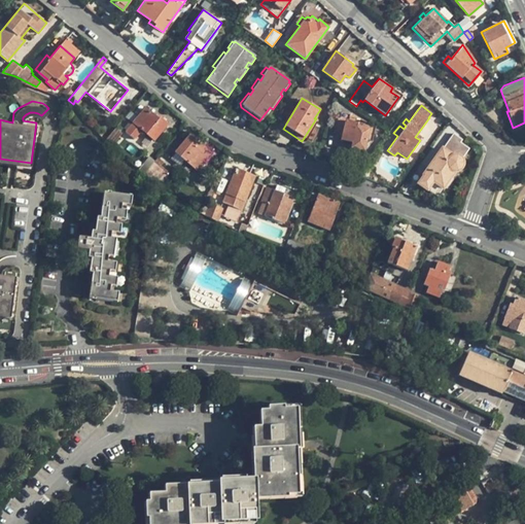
[(144,106),(132,121),(153,140),(167,124),(159,116),(158,117),(144,106)]
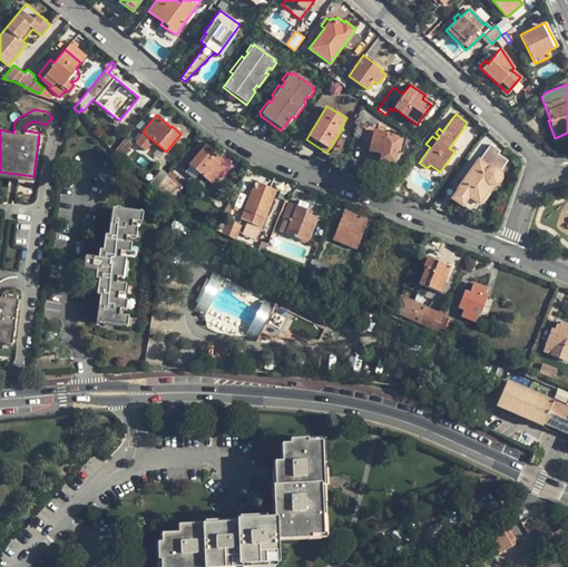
[(364,123),(360,143),(369,145),(368,150),(373,153),(372,158),(392,163),(395,154),(402,155),(407,140),(399,139),(400,135),(378,129),(379,123),(369,120),(364,123)]
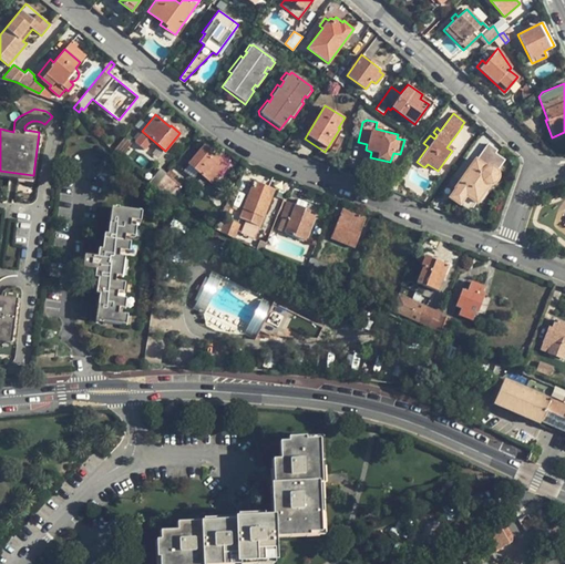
[(124,135),(112,150),(120,156),(131,142),(124,135)]
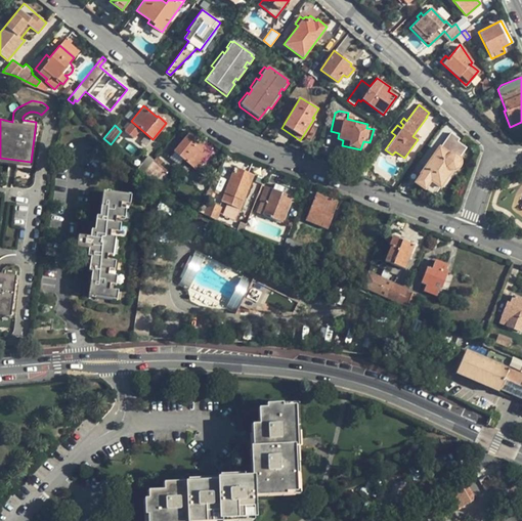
[(438,187),(440,188),(452,171),(453,170),(457,169),(459,167),(460,164),(461,162),(461,159),(459,156),(466,146),(457,140),(459,138),(450,132),(440,146),(439,144),(420,172),(421,172),(414,181),(424,188),(425,187),(434,193),(438,187)]
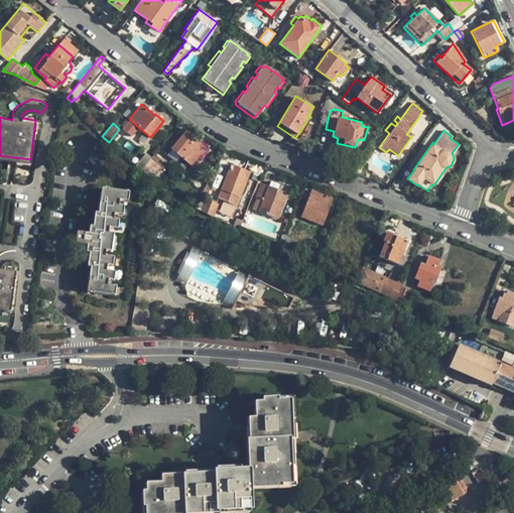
[(184,131),(166,153),(175,161),(179,155),(193,165),(206,149),(184,131)]
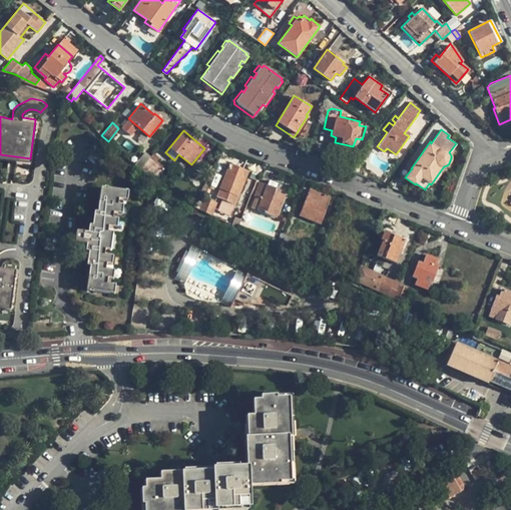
[(141,149),(131,161),(154,179),(164,167),(141,149)]
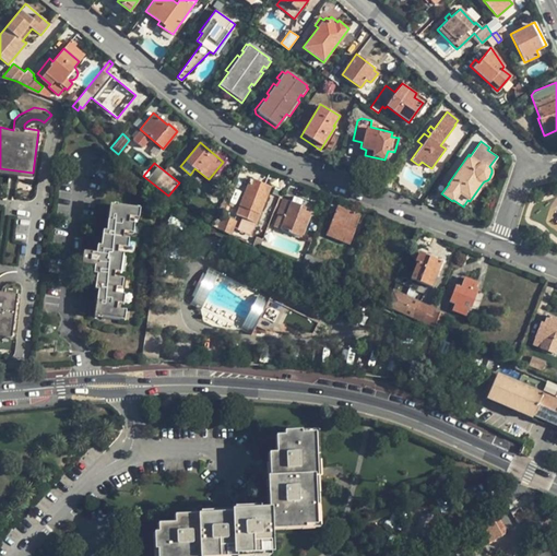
[(241,216),(236,228),(250,234),(252,229),(253,229),(271,186),(245,176),(243,181),(247,184),(235,214),(241,216)]
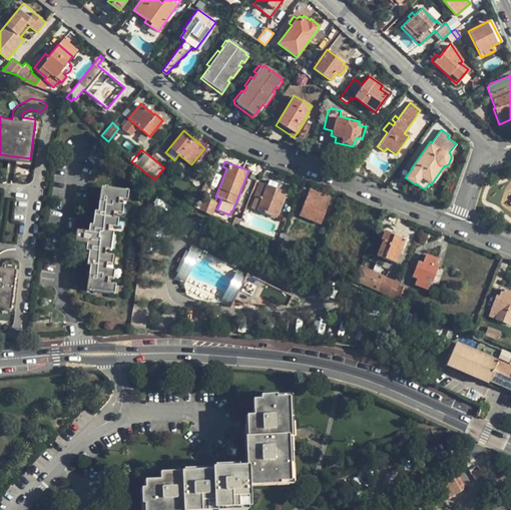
[(259,181),(249,206),(276,216),(284,195),(280,193),(281,190),(259,181)]
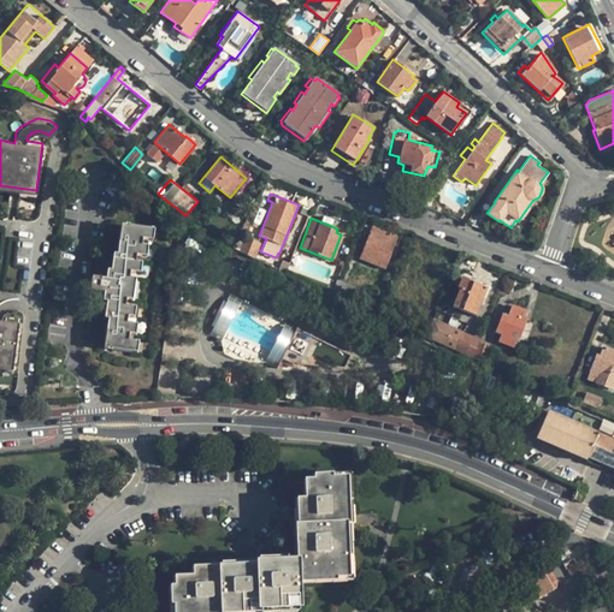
[(105,344),(137,348),(139,337),(128,336),(129,330),(136,331),(137,320),(127,319),(127,310),(134,312),(135,303),(125,302),(127,295),(133,295),(135,274),(130,274),(130,267),(140,268),(141,259),(135,257),(136,250),(147,251),(148,242),(141,242),(142,233),(152,235),(153,225),(123,221),(119,251),(114,250),(113,267),(108,267),(107,274),(90,273),(89,286),(104,289),(102,297),(107,297),(105,314),(108,315),(105,344)]
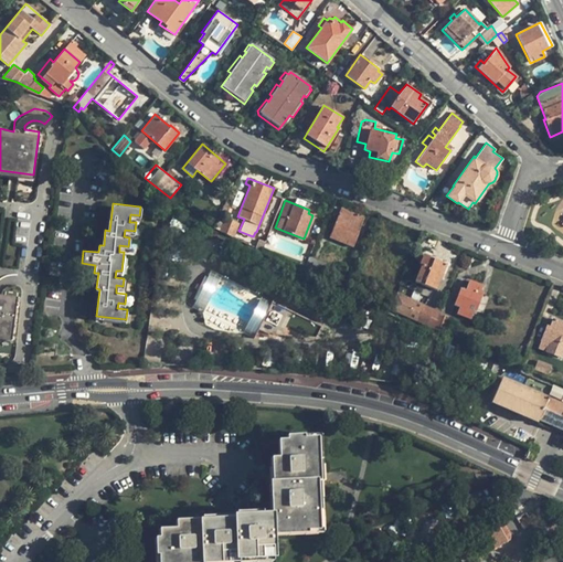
[(341,208),(329,236),(352,245),(363,218),(341,208)]
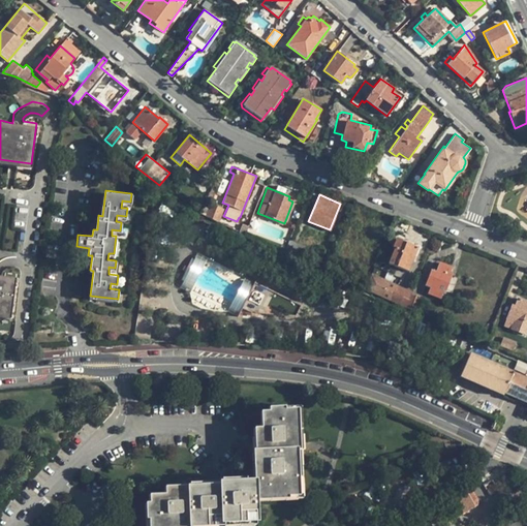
[(206,215),(218,221),(223,209),(221,208),(222,205),(211,200),(210,205),(205,203),(200,211),(207,213),(206,215)]
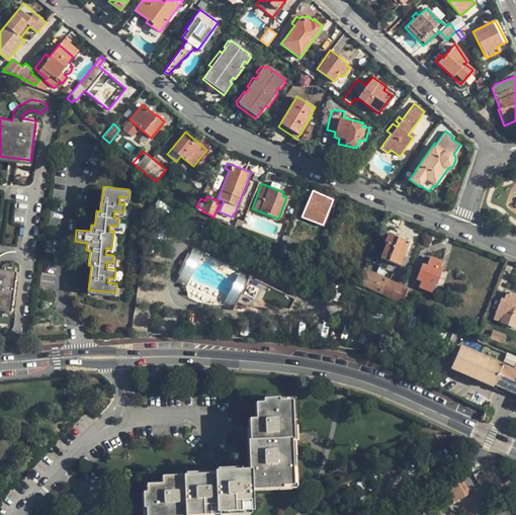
[(385,242),(380,258),(400,265),(409,243),(410,244),(412,241),(396,235),(397,232),(388,228),(385,233),(388,234),(384,242),(385,242)]
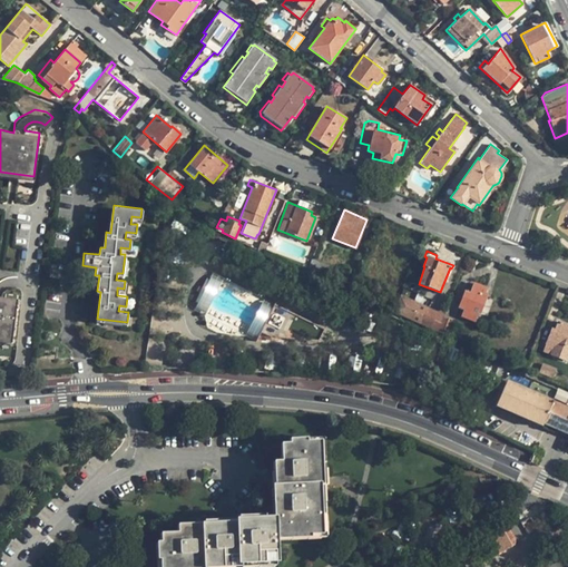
[(327,264),(312,257),(305,272),(321,279),(327,264)]
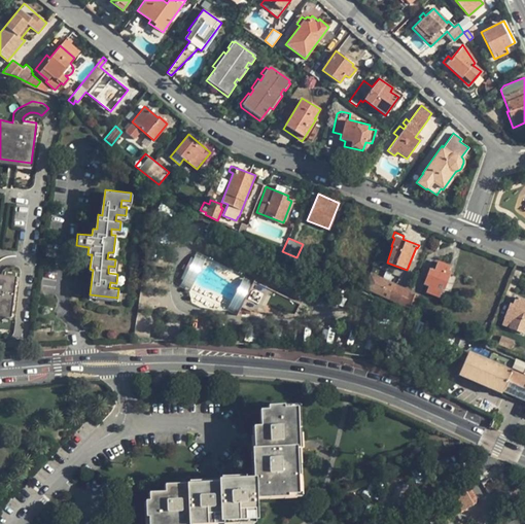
[(428,286),(426,291),(438,297),(441,288),(448,291),(454,274),(447,271),(449,266),(438,262),(434,270),(429,268),(423,284),(428,286)]
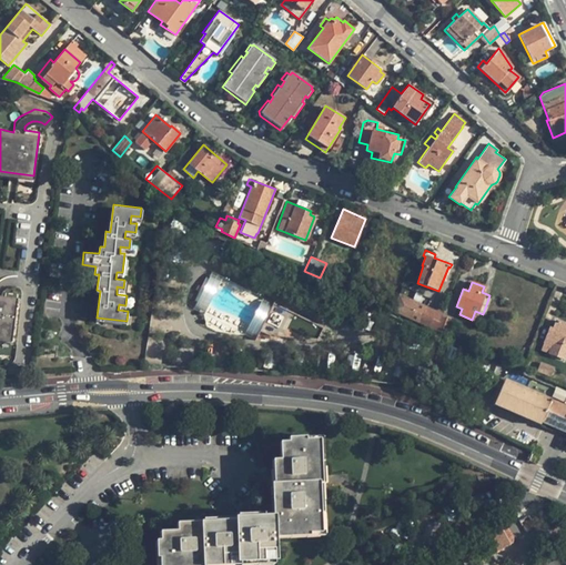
[(400,293),(393,310),(445,333),(452,320),(442,315),(443,313),(400,293)]
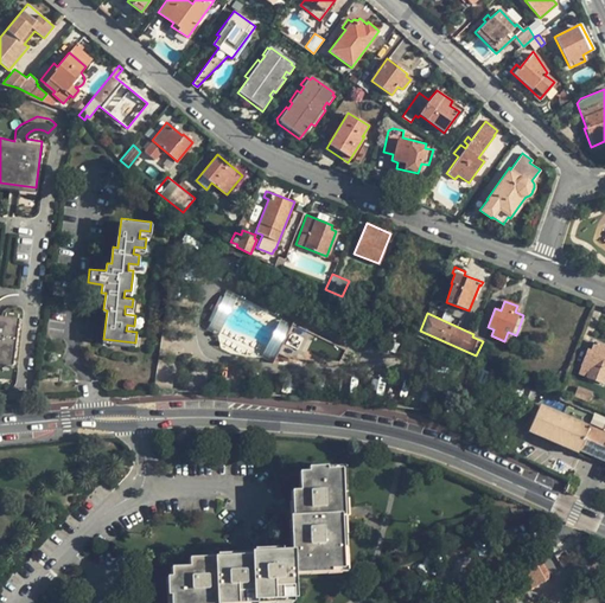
[(0,360),(10,363),(16,316),(0,314),(0,360)]
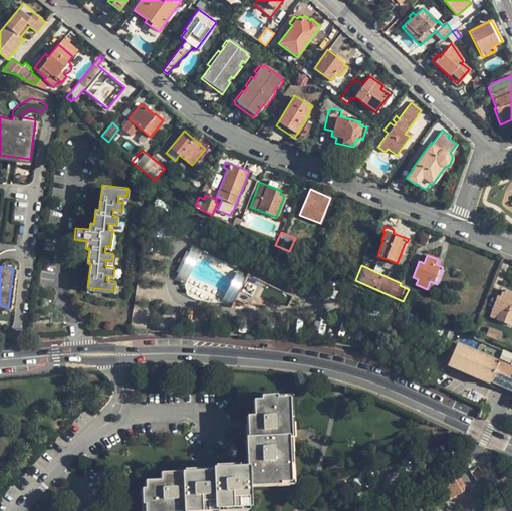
[(249,273),(237,298),(244,303),(288,306),(294,296),(249,273)]
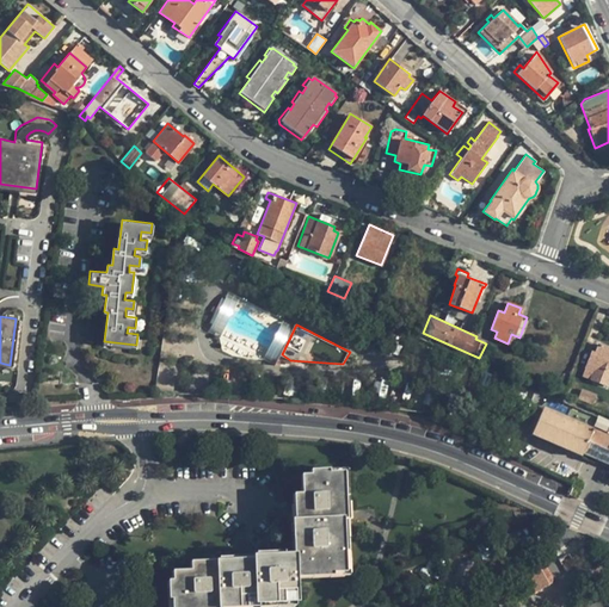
[(586,367),(583,376),(607,385),(608,378),(608,347),(600,344),(595,353),(591,352),(585,366),(586,367)]
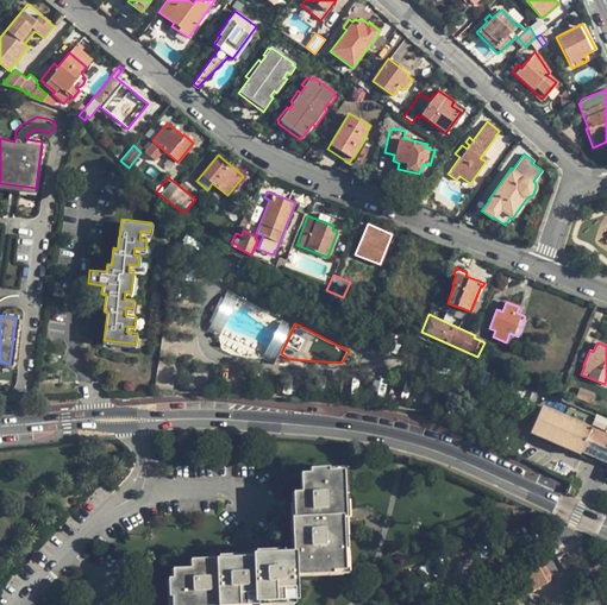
[(581,388),(577,397),(590,403),(594,394),(581,388)]
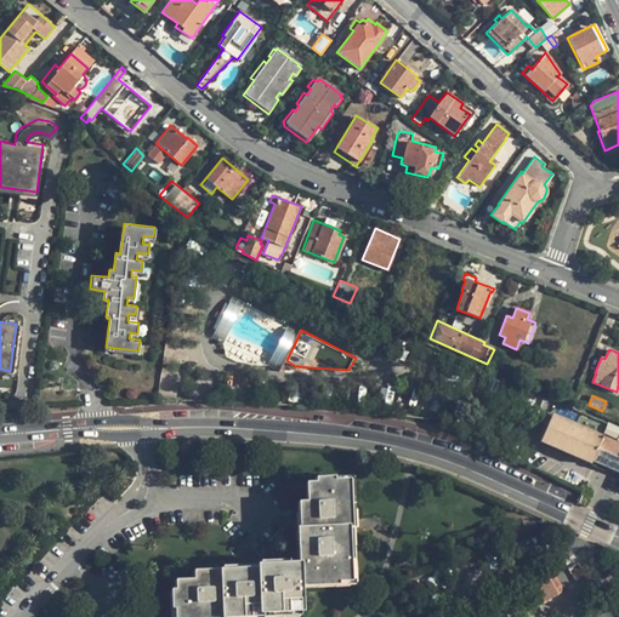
[(618,443),(551,413),(538,444),(589,464),(590,462),(618,473),(618,443)]
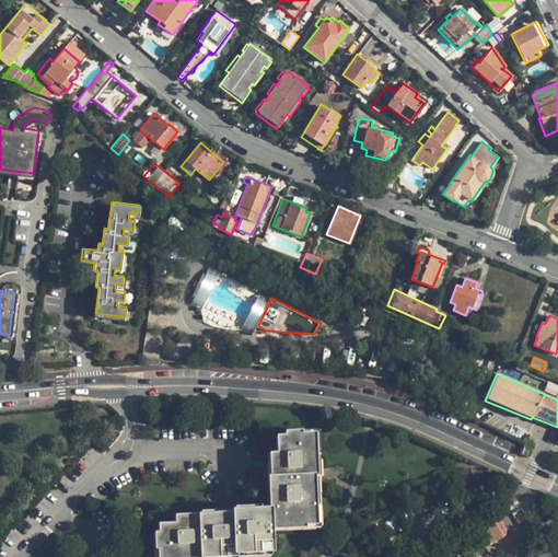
[(157,522),(157,556),(232,556),(269,556),(269,531),(305,531),(305,529),(316,529),(316,476),(318,476),(318,436),(287,436),(287,438),(278,438),(278,453),(272,453),(272,477),(269,477),(269,510),(176,510),(176,522),(157,522)]
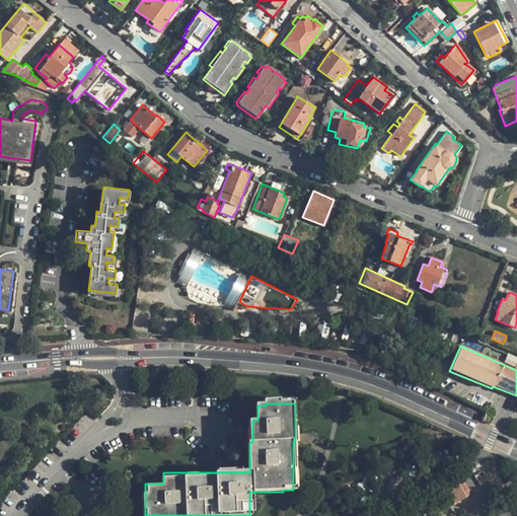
[(482,461),(472,465),(476,474),(486,470),(482,461)]
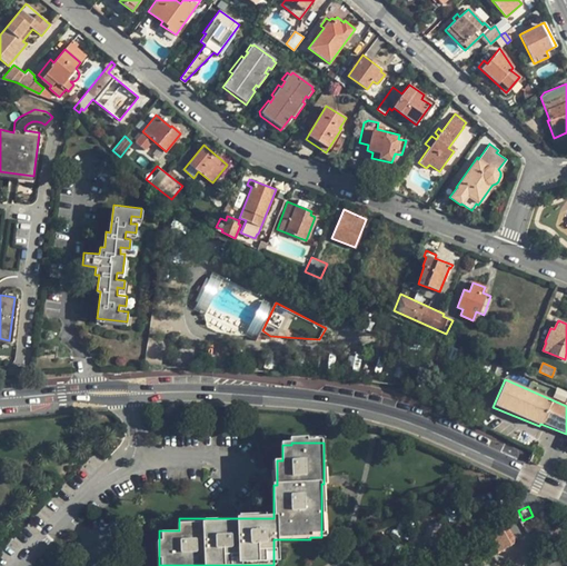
[(486,537),(494,553),(515,542),(507,526),(486,537)]
